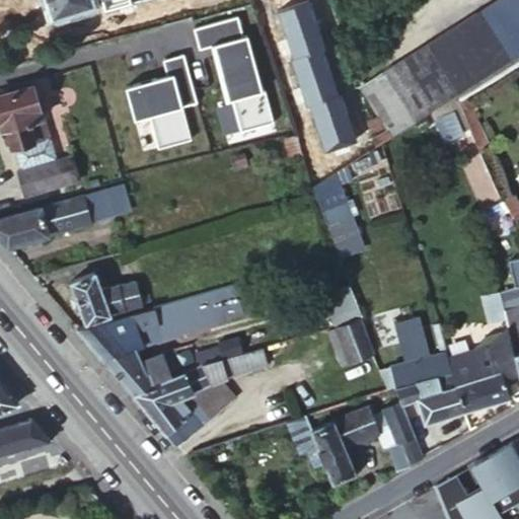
[(92,3),(90,0),(48,0),(53,15),(68,10),(71,18),(82,14),(80,7),(92,3)]
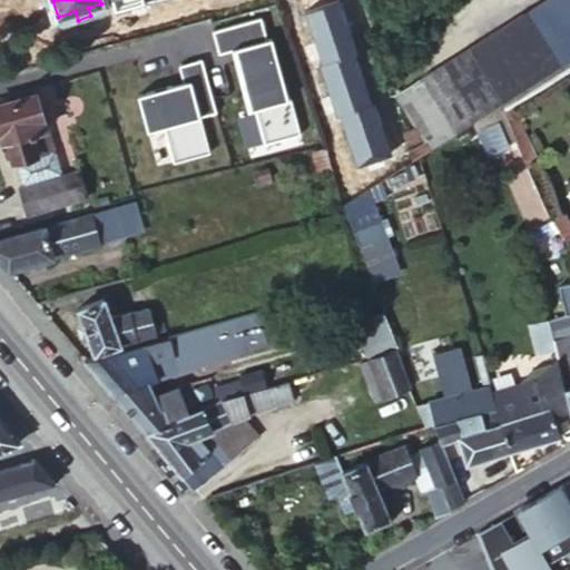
[(502,111),(513,104),(569,67),(569,0),(547,0),(399,94),(416,124),(432,148),(499,106),(502,111)]
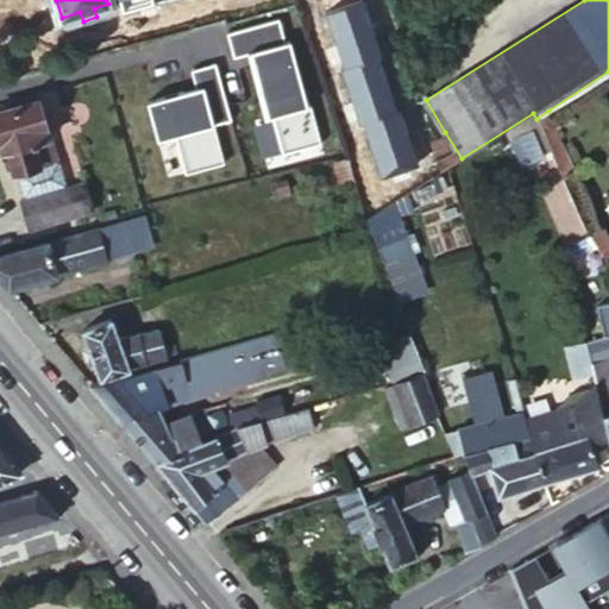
[(262,64),(255,67),(269,118),(272,117),(283,154),(321,144),(311,105),(308,106),(290,41),(286,43),(280,19),(227,33),(234,58),(252,54),(259,51),(262,64)]
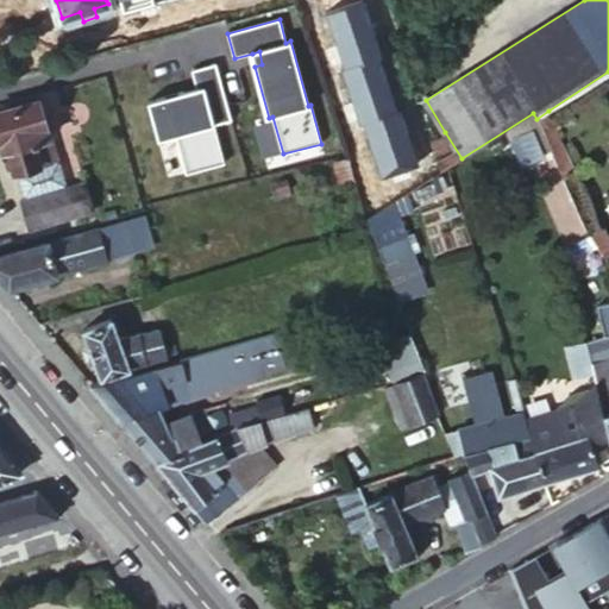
[(232,120),(215,64),(192,70),(196,88),(199,95),(186,98),(184,92),(148,102),(158,140),(175,136),(186,174),(225,163),(214,125),(232,120)]
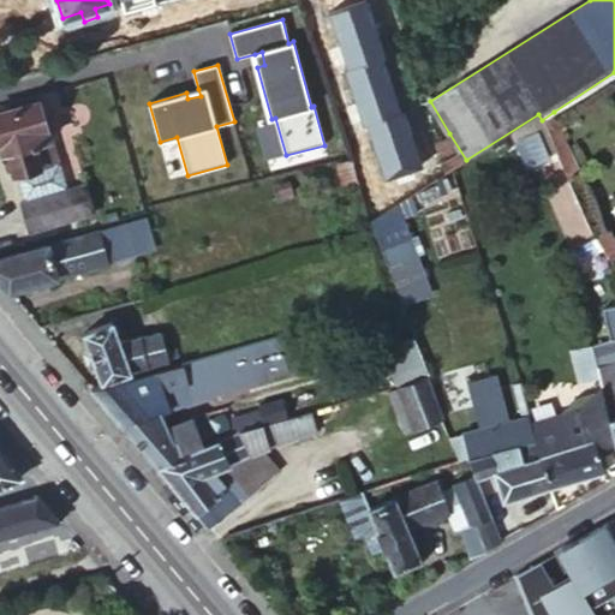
[(0,108),(0,137),(6,136),(10,148),(7,149),(13,172),(17,171),(57,159),(48,133),(54,131),(52,121),(46,124),(37,99),(0,108)]
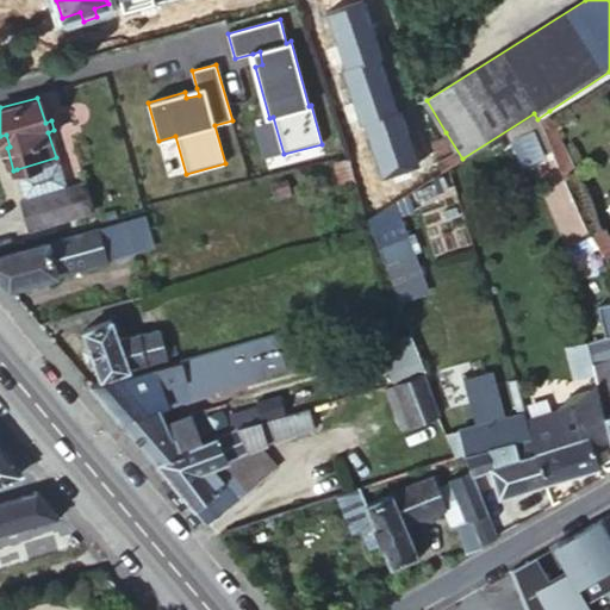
[(537,119),(565,175),(576,169),(549,111),(537,119)]
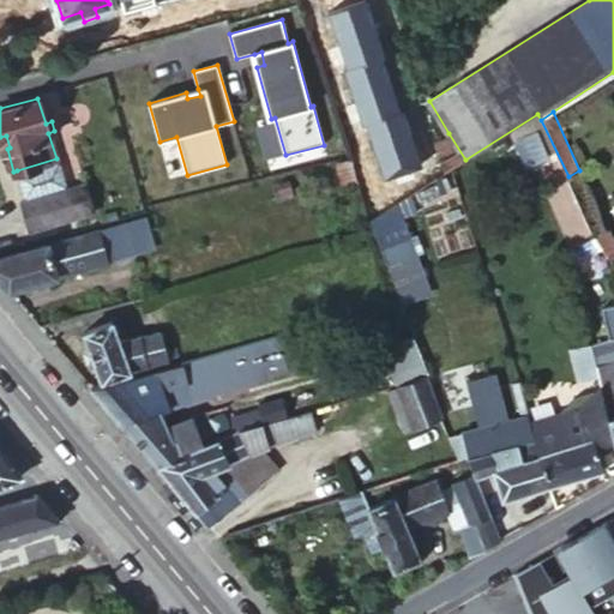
[(465,160),(449,133),(434,143),(445,172),(453,168),(465,160)]
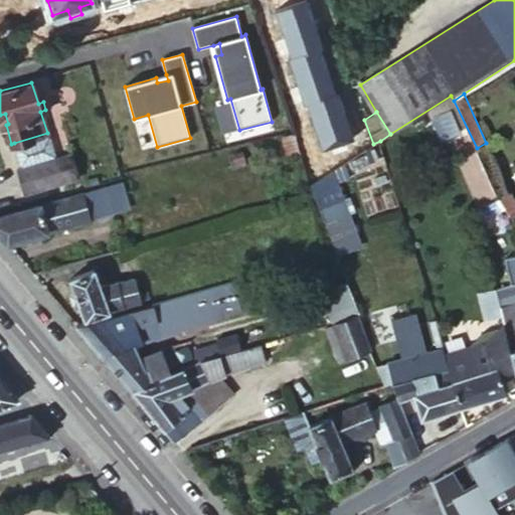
[(5,114),(0,115),(0,119),(2,126),(6,125),(8,124),(5,114)]
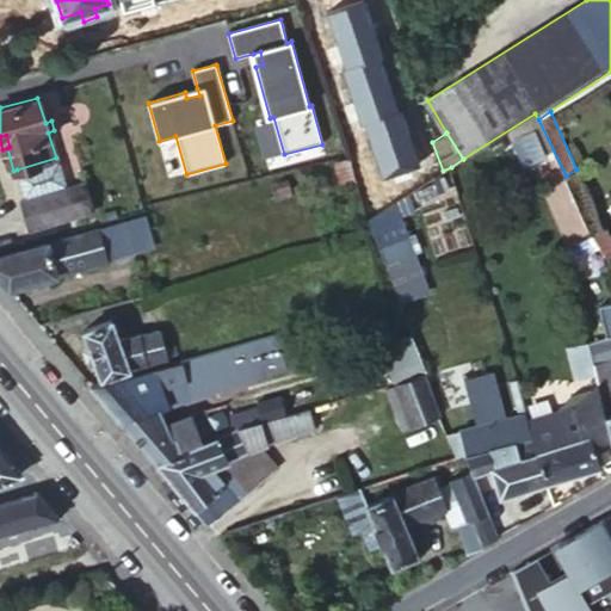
[(60,156),(56,158),(17,170),(25,197),(69,184),(60,156)]
